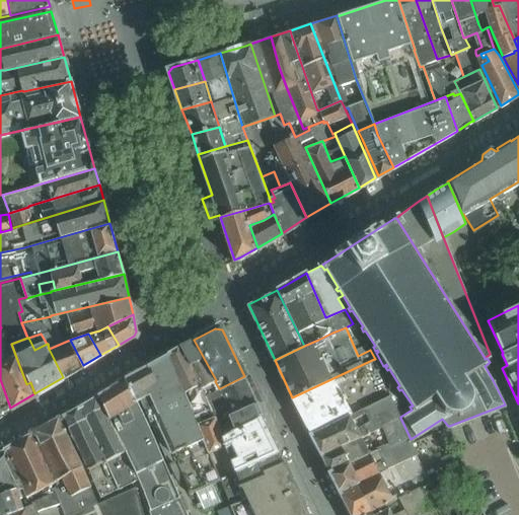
[(83,365),(70,340),(49,349),(63,377),(83,365)]
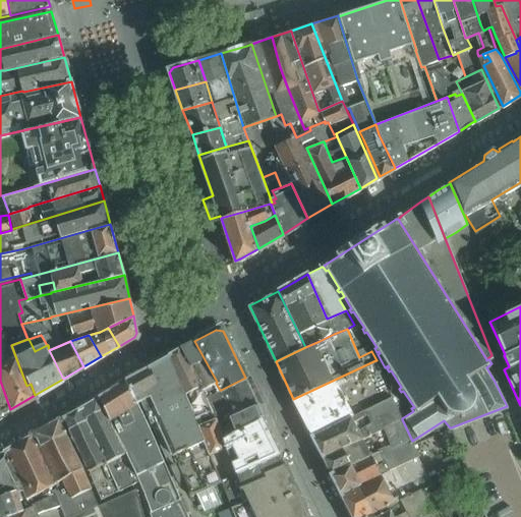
[(217,382),(194,341),(186,346),(181,348),(203,391),(204,391),(207,398),(220,390),(216,383),(217,382)]
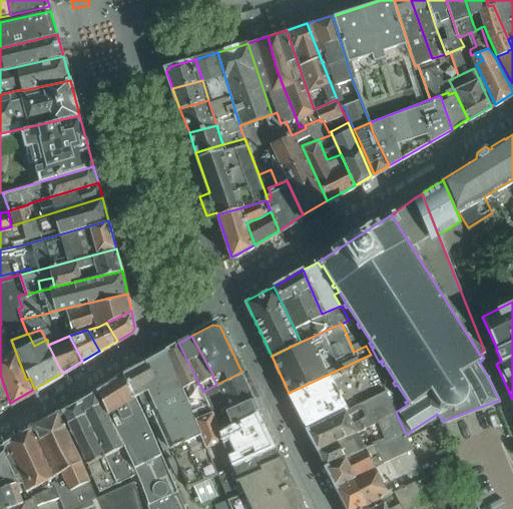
[(199,385),(178,343),(166,351),(179,382),(206,446),(212,456),(216,471),(232,465),(227,454),(222,445),(218,432),(213,417),(212,413),(207,405),(203,392),(200,385),(199,385)]
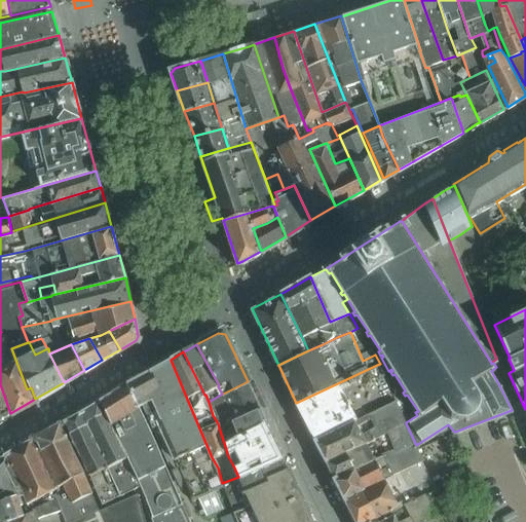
[(184,392),(171,360),(151,371),(172,417),(204,492),(215,488),(223,485),(222,483),(218,468),(212,457),(184,392)]
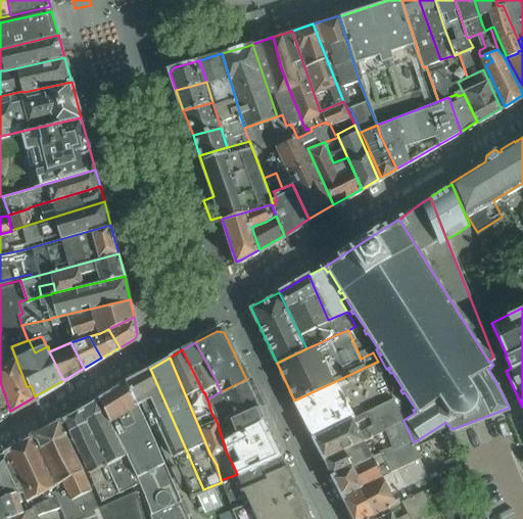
[(387,385),(377,362),(294,400),(307,426),(387,385)]
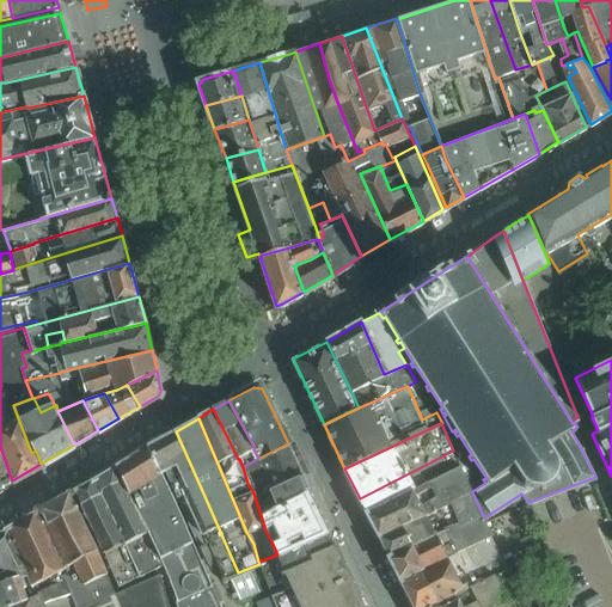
[(200,485),(176,431),(150,446),(150,447),(197,547),(208,543),(222,578),(238,572),(200,485)]
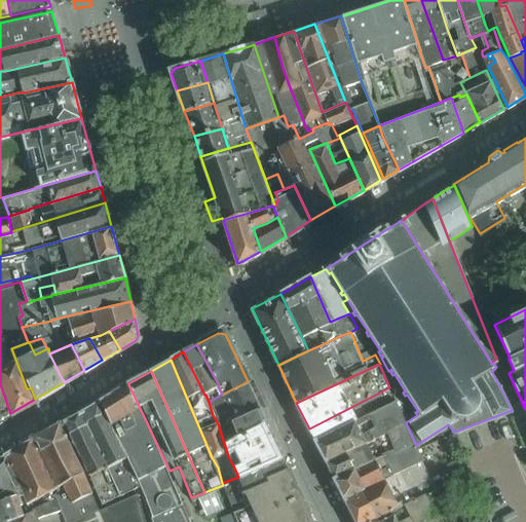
[(219,427),(260,408),(248,381),(223,394),(222,394),(209,402),(213,415),(218,423),(219,427)]
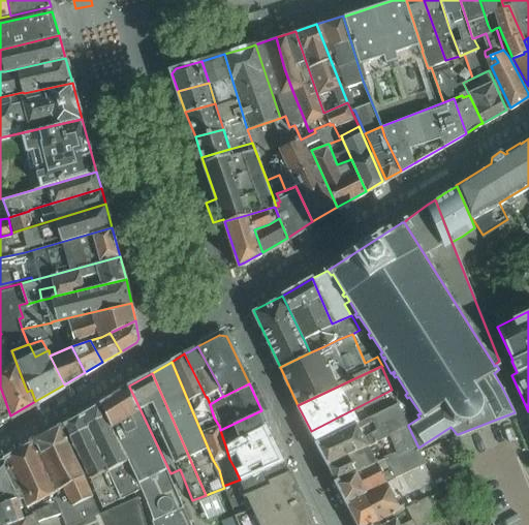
[(0,421),(10,415),(0,387),(0,421)]
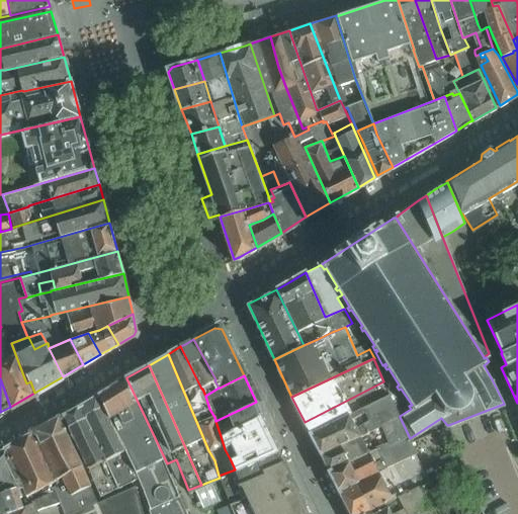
[(187,513),(167,463),(126,378),(99,395),(124,450),(138,477),(142,487),(148,508),(148,509),(149,513),(187,513)]
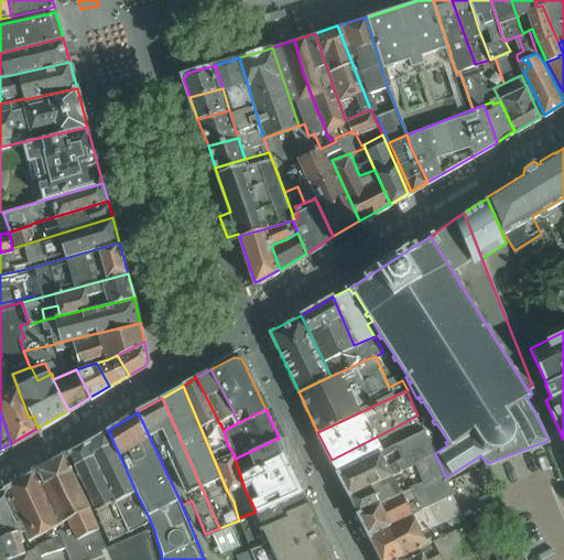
[(338,472),(424,429),(418,416),(332,460),(338,472)]
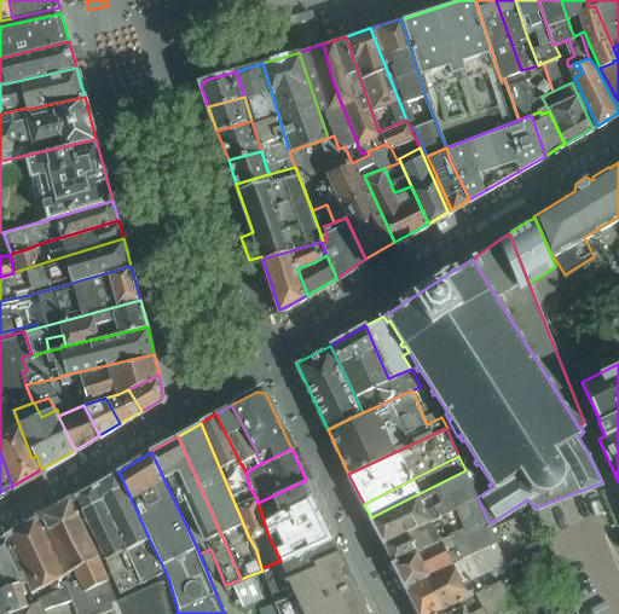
[(478,498),(478,497),(466,470),(371,517),(383,542),(432,520),(460,507),(478,498)]
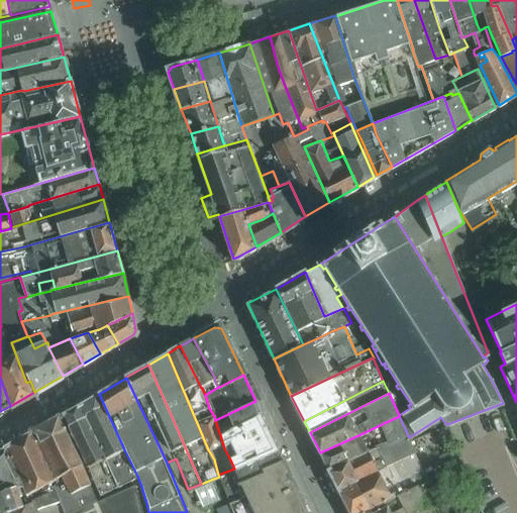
[(124,449),(99,394),(81,405),(118,485),(137,476),(124,449)]
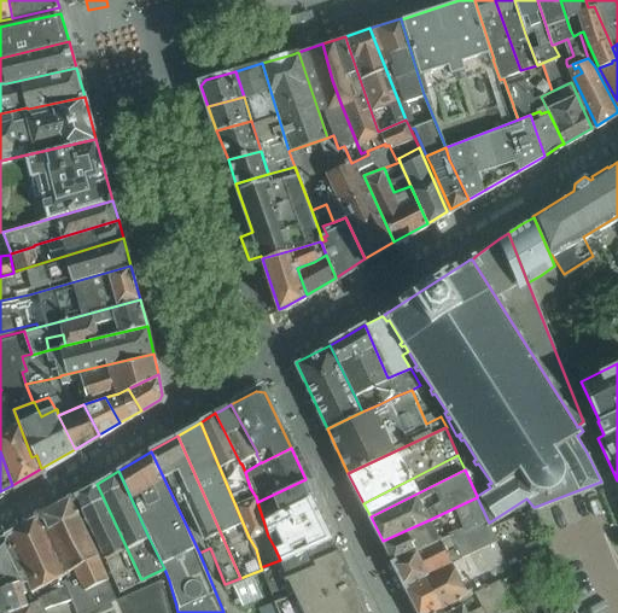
[(278,512),(313,494),(305,479),(257,502),(263,520),(278,512)]
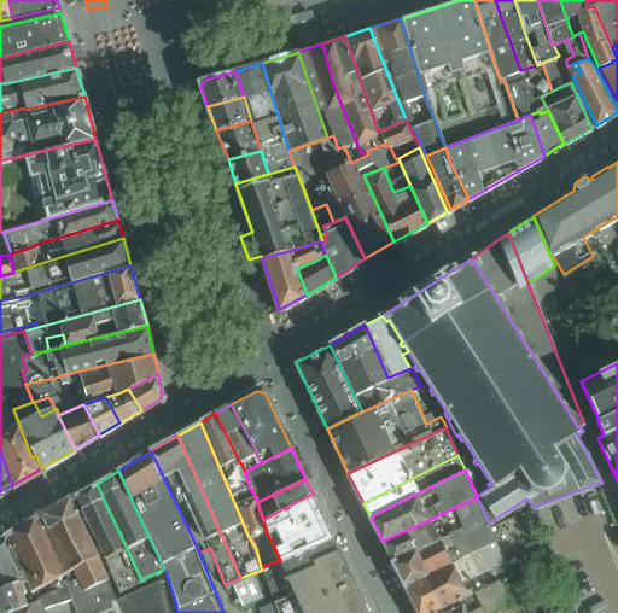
[(141,579),(97,484),(76,495),(104,554),(118,590),(141,579)]
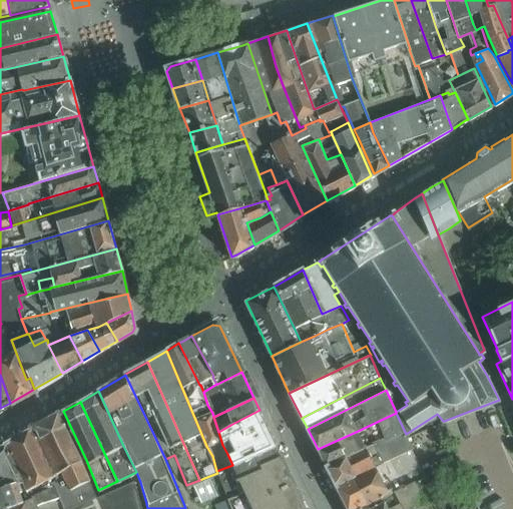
[(222,445),(266,422),(260,410),(230,425),(218,432),(222,445)]
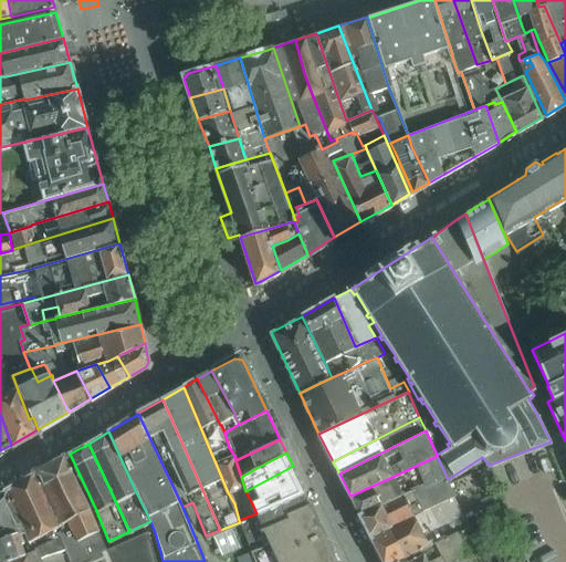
[(102,537),(65,456),(38,472),(64,529),(60,532),(62,538),(74,531),(77,540),(80,539),(82,545),(87,548),(100,543),(102,537)]
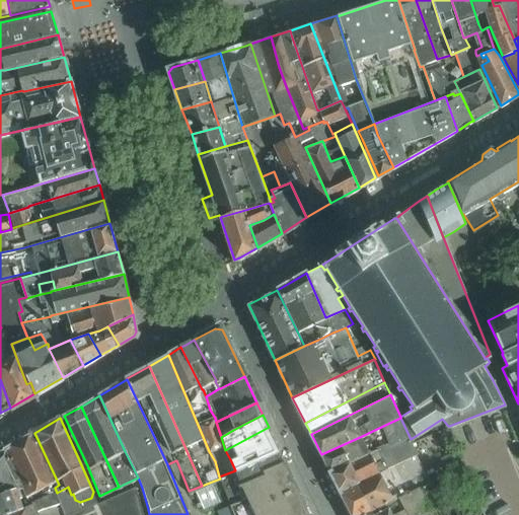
[(340,491),(417,452),(418,452),(417,450),(411,441),(411,439),(400,418),(385,425),(392,441),(369,451),(329,471),(340,491)]
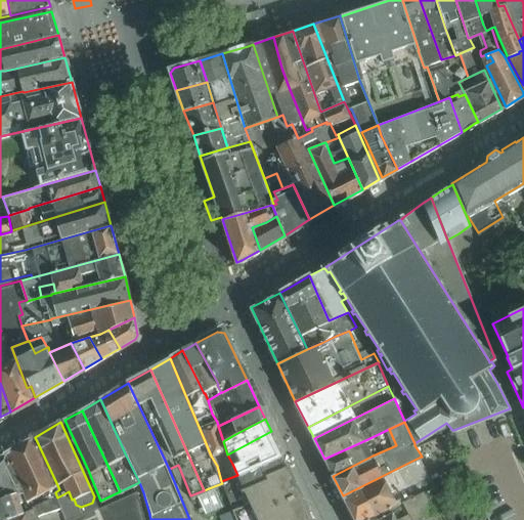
[(232,464),(276,442),(271,431),(227,455),(232,464)]
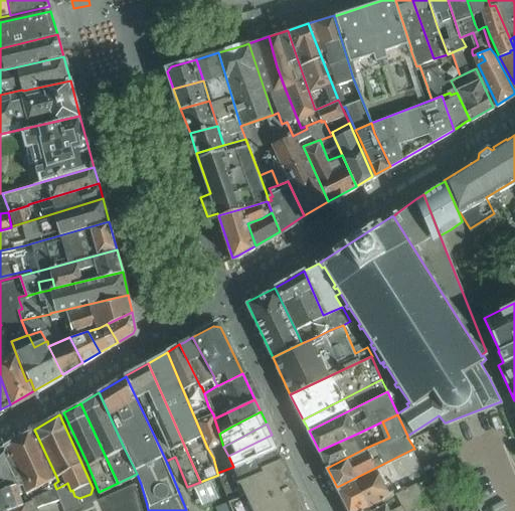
[(58,481),(34,430),(5,446),(22,485),(29,501),(33,499),(35,505),(59,497),(56,489),(54,484),(58,481)]
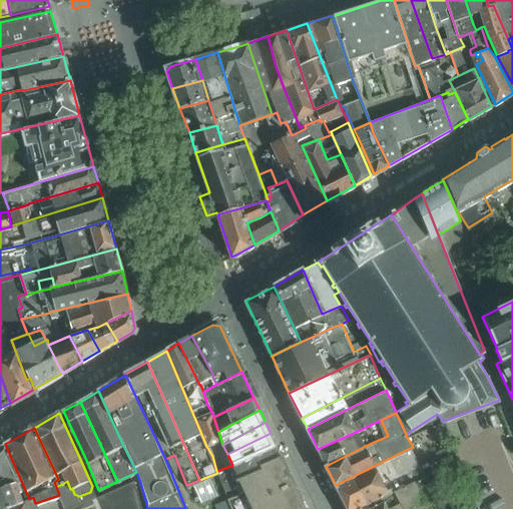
[(365,446),(358,431),(318,449),(326,466),(365,446)]
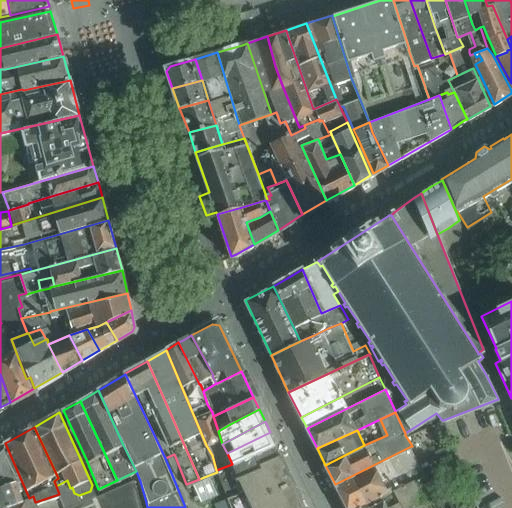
[(232,464),(275,444),(270,432),(227,453),(232,464)]
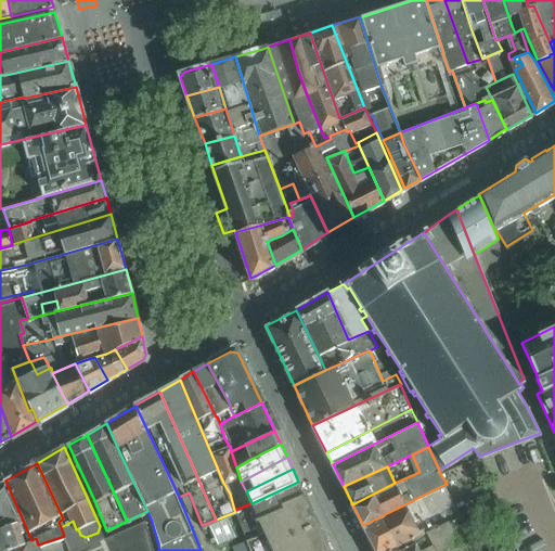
[(24,523),(5,481),(3,482),(0,484),(0,529),(20,523),(21,523),(24,523)]
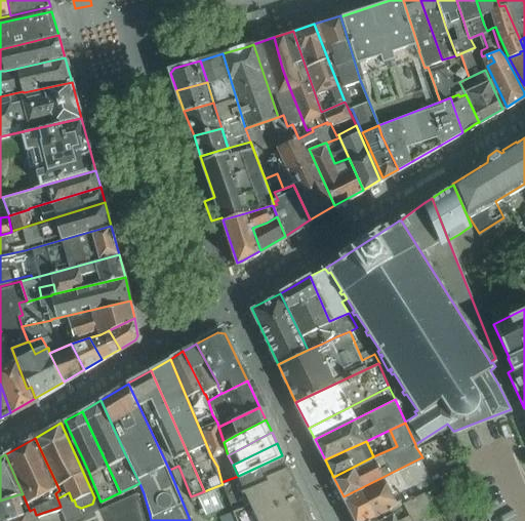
[(267,477),(288,468),(282,455),(238,476),(221,482),(223,484),(232,511),(249,505),(243,492),(269,481),(267,477)]
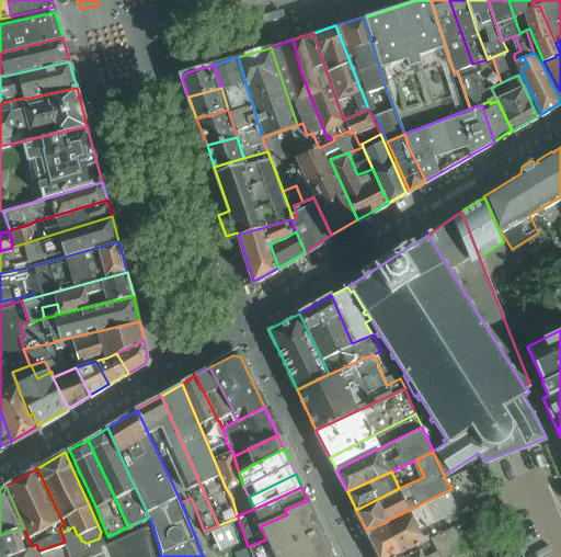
[(465,520),(450,489),(367,531),(380,556),(389,556),(416,544),(430,537),(465,520)]
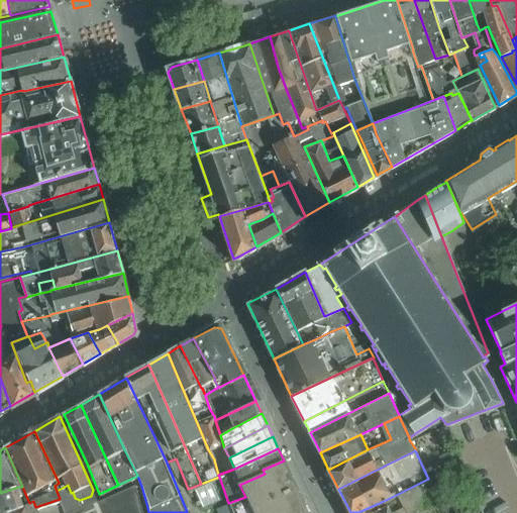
[(308,512),(284,460),(263,470),(265,474),(239,485),(245,497),(228,503),(232,512),(308,512)]
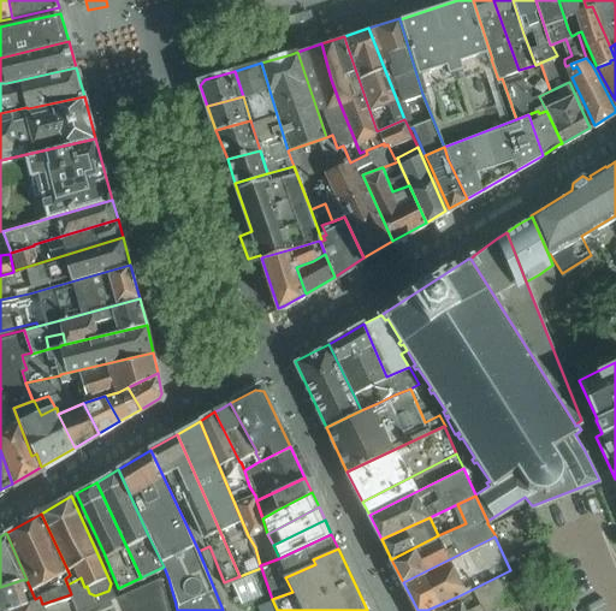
[(510,570),(472,589),(479,604),(466,610),(461,601),(460,603),(457,597),(427,610),(498,610),(510,605),(523,598),(510,570)]
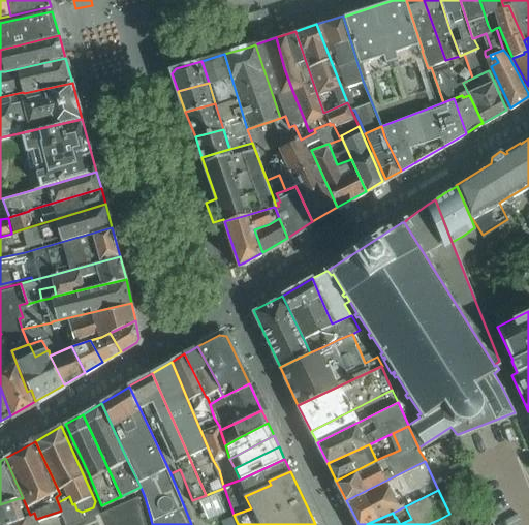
[(148,524),(139,494),(99,511),(95,501),(93,507),(82,512),(76,510),(74,503),(72,504),(69,496),(58,502),(61,511),(66,524),(148,524)]
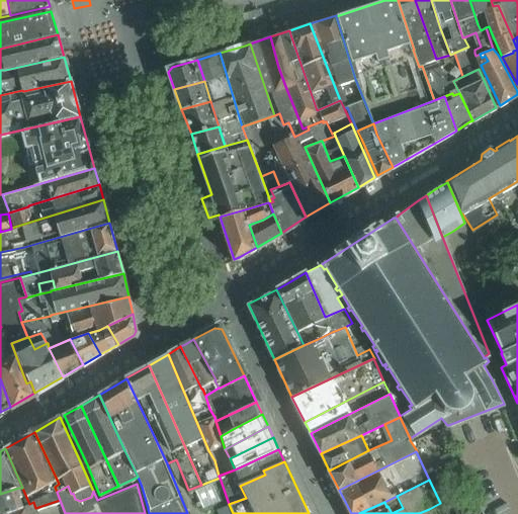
[(0,513),(4,513),(29,504),(22,488),(19,488),(18,488),(0,494),(0,513)]
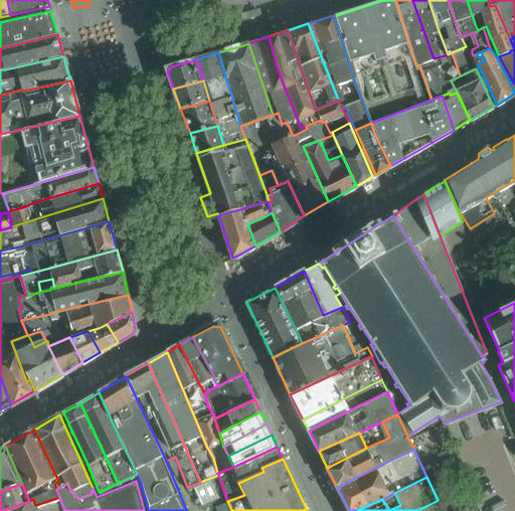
[(476,503),(467,487),(467,485),(456,491),(465,508),(476,503)]
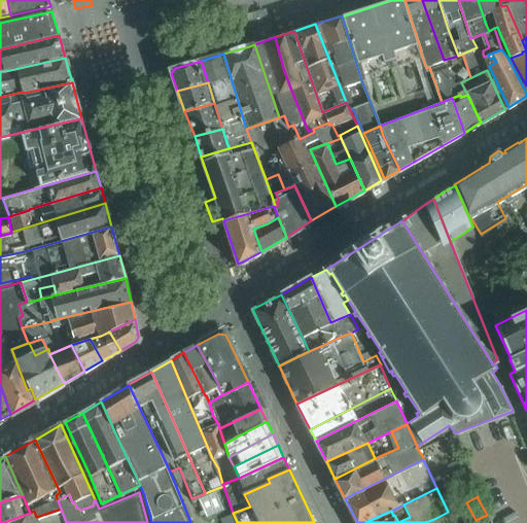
[(30,513),(4,522),(66,522),(61,509),(36,517),(34,511),(30,513)]
